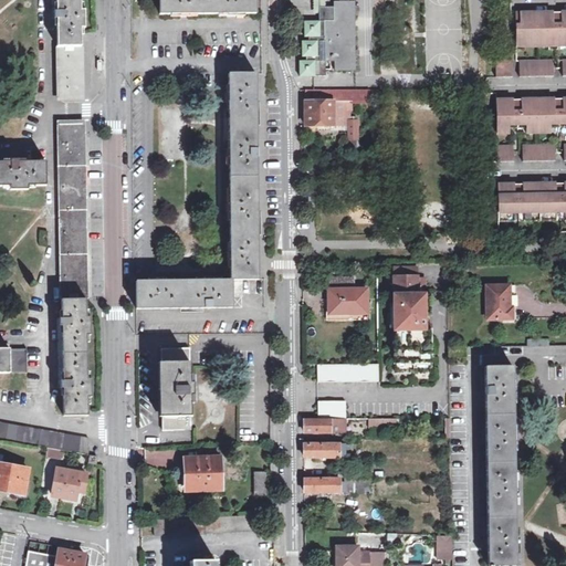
[(56,0),(58,90),(82,90),(82,28),(84,28),(84,10),(81,10),(81,0),(56,0)]
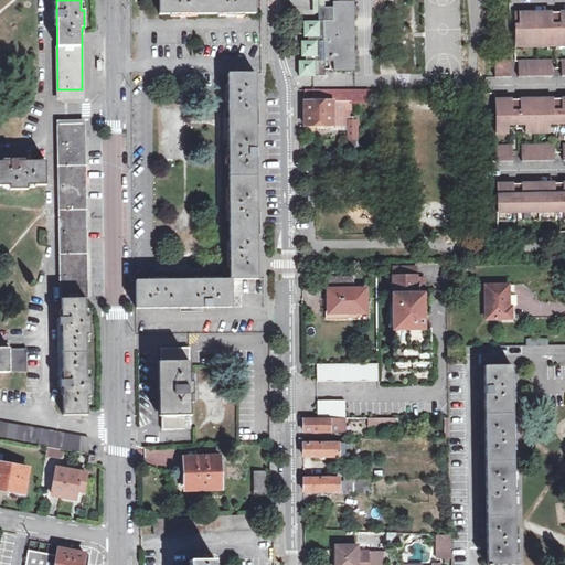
[(159,0),(159,14),(256,14),(255,0),(159,0)]
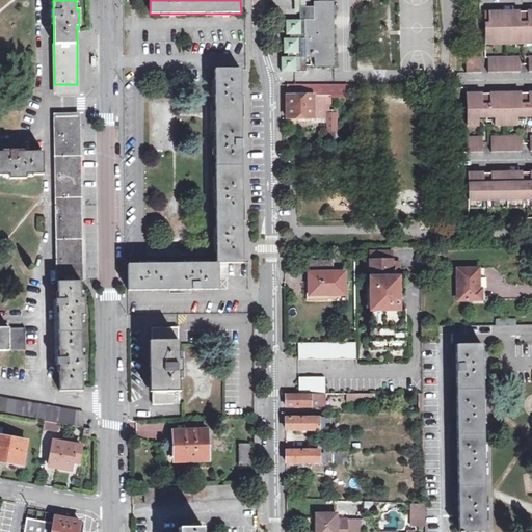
[(296,0),(296,14),(301,14),(301,7),(308,7),(307,0),(296,0)]
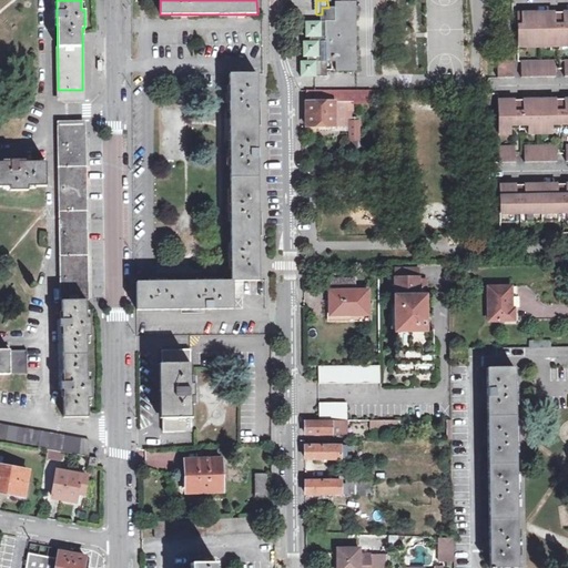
[(322,21),(308,22),(306,21),(306,38),(308,38),(311,38),(311,42),(308,42),(305,42),(304,57),(308,57),(308,61),(302,61),(302,77),(308,77),(328,78),(328,60),(335,60),(335,71),(355,71),(356,1),(335,1),(335,8),(328,8),(322,8),(322,14),(322,21)]
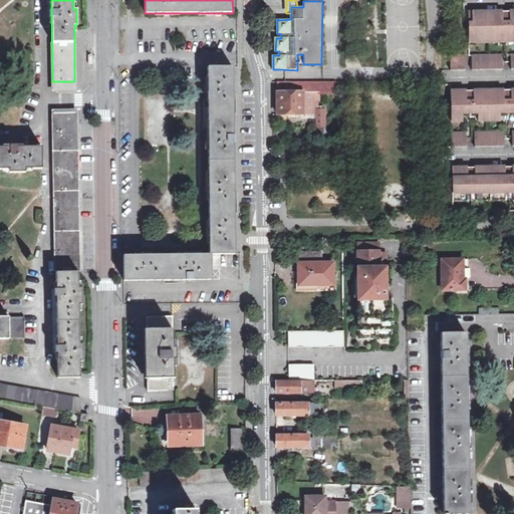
[(502,11),(471,11),(472,22),(468,22),(468,32),(513,31),(513,10),(509,10),(509,26),(502,26),(502,11)]
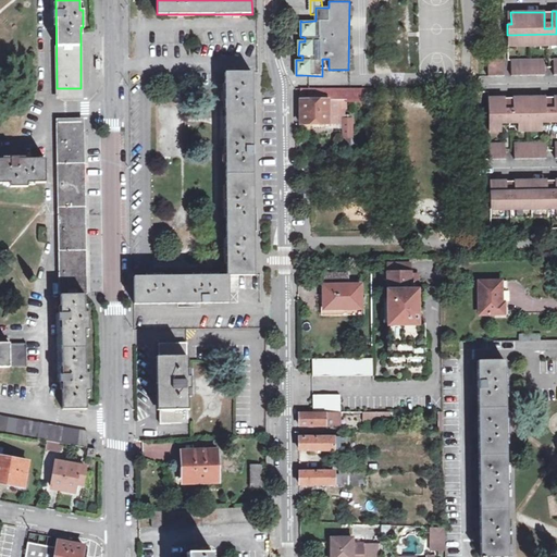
[(556,34),(507,35),(507,49),(517,48),(517,45),(540,45),(540,48),(556,47),(556,34)]
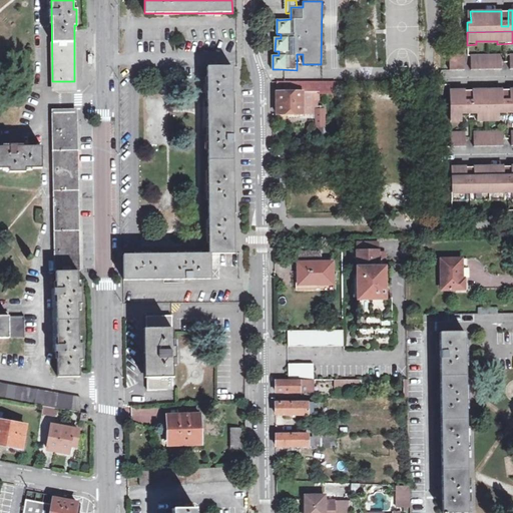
[(500,54),(470,55),(470,70),(477,70),(500,69),(500,54)]
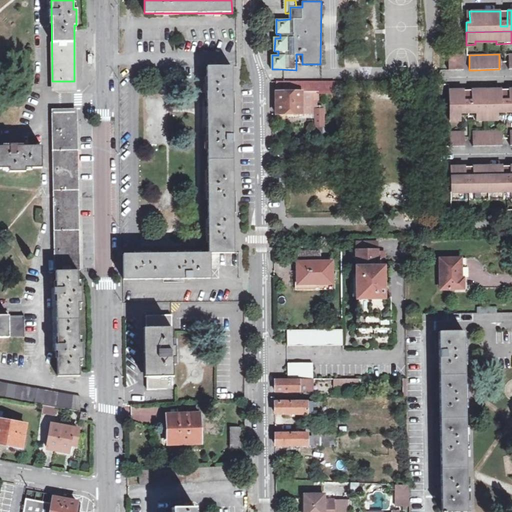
[(462,55),(447,55),(448,70),(463,70),(462,55)]
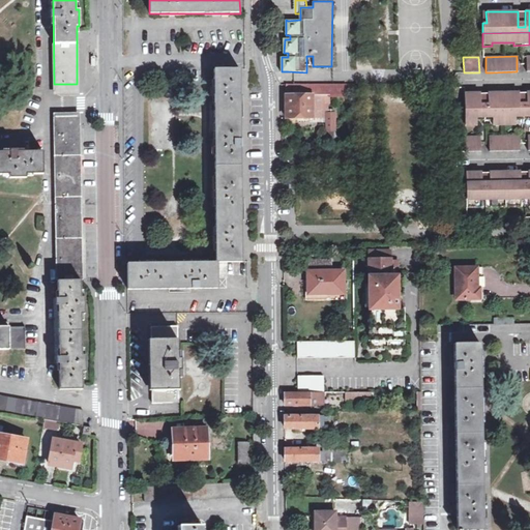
[(216,263),(226,263),(241,262),(240,69),(213,70),(215,263),(216,263)]
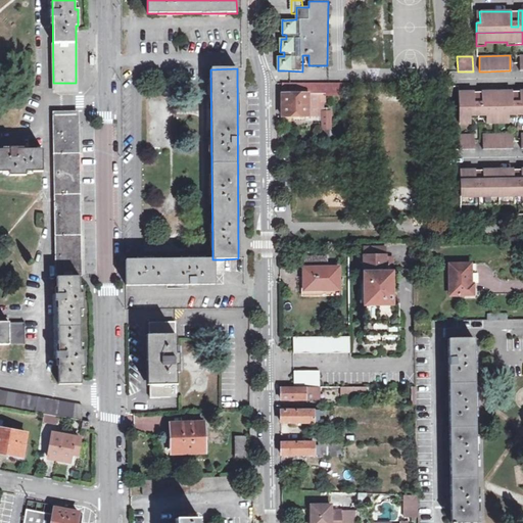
[(76,94),(76,83),(53,83),(54,94),(76,94)]
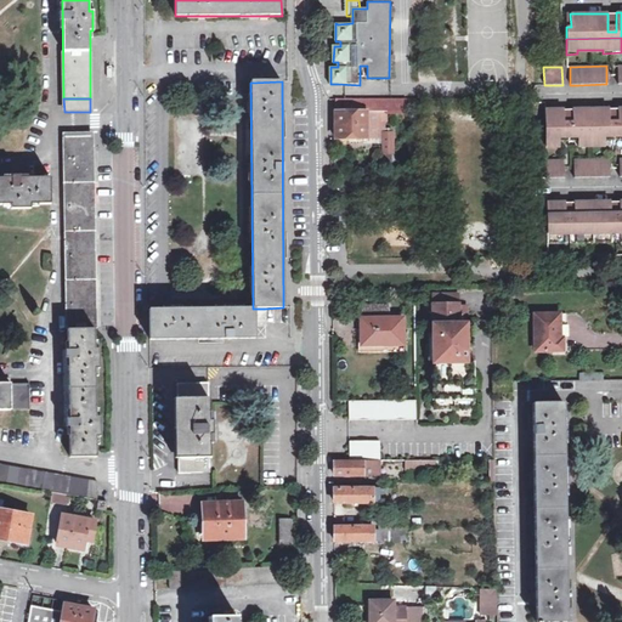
[(367,100),(367,111),(391,111),(406,111),(407,99),(367,100)]
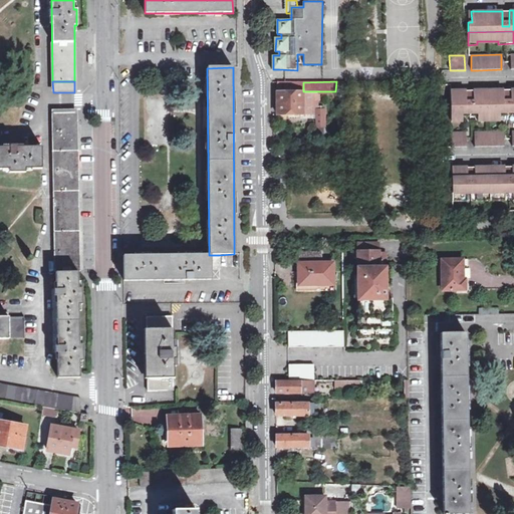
[(277,115),(303,114),(303,91),(303,82),(279,82),(277,82),(277,115)]
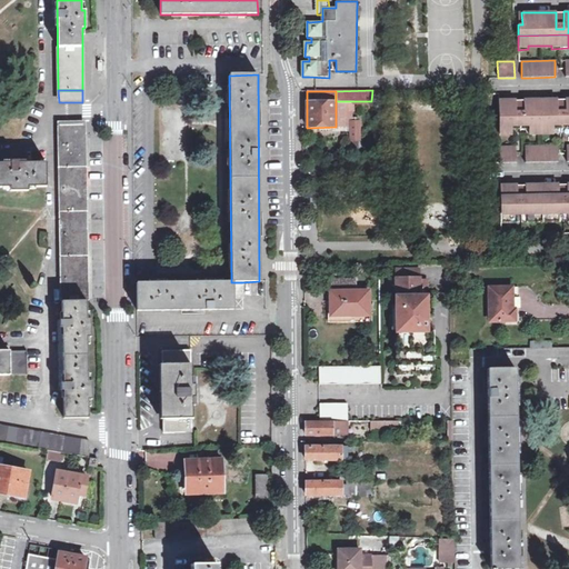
[(515,100),(498,100),(499,133),(511,133),(511,128),(529,128),(529,133),(553,132),(553,127),(568,127),(568,98),(565,99),(566,116),(557,116),(557,99),(523,100),(523,117),(516,117),(515,100)]
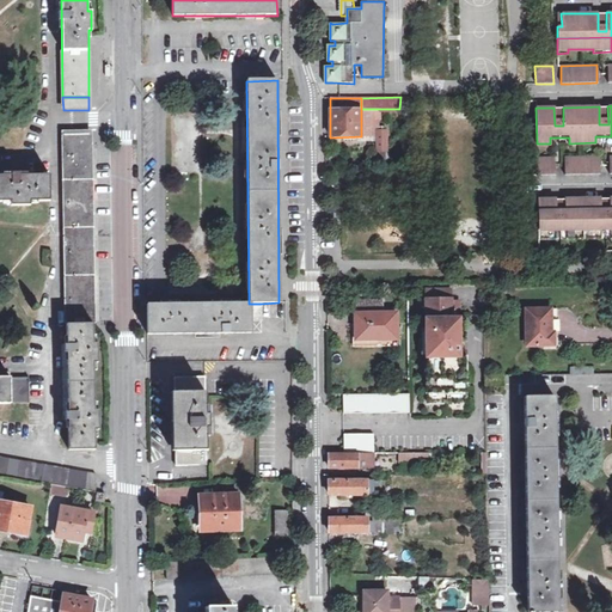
[(361,109),(361,136),(361,141),(380,141),(380,135),(383,135),(383,118),(385,120),(385,109),(361,109)]
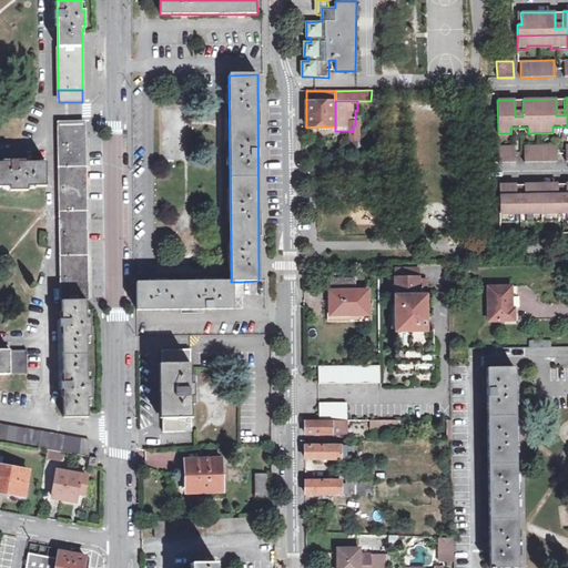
[(59,121),(59,133),(83,133),(83,121),(59,121)]
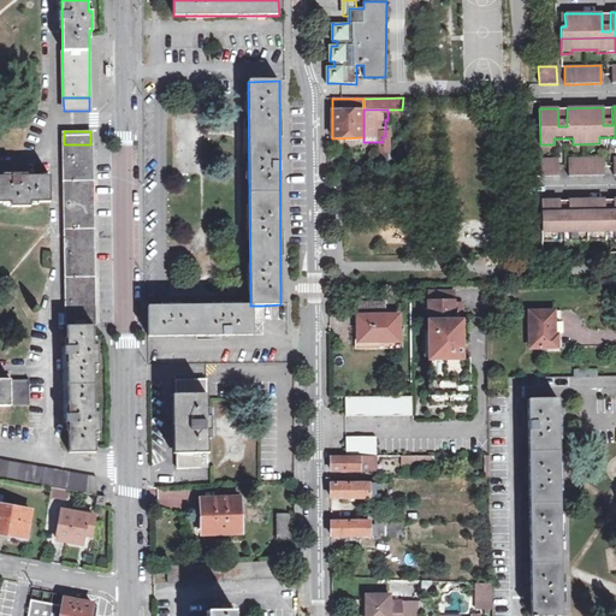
[(383,136),(383,142),(383,161),(392,161),(392,136),(385,136),(383,136)]
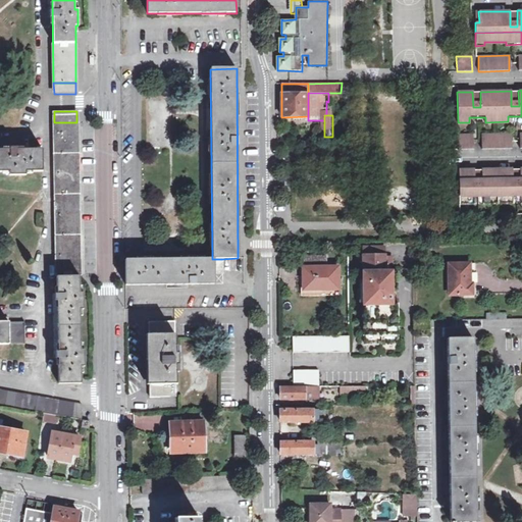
[(79,293),(76,122),(54,122),(59,383),(81,382),(81,367),(84,367),(84,350),(80,350),(80,309),(83,309),(83,293),(79,293)]
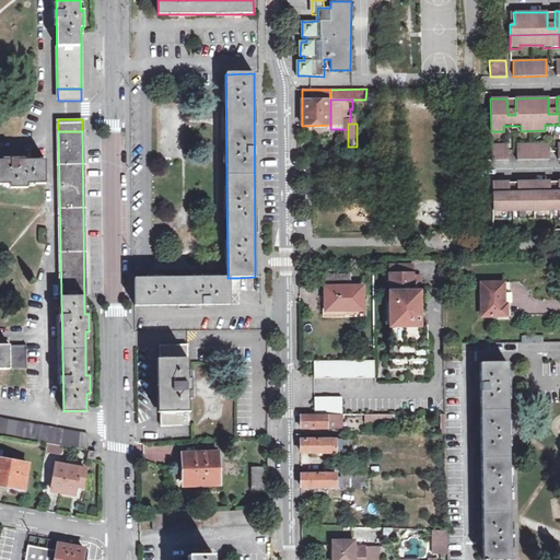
[(550,142),(516,143),(517,160),(550,159),(550,142)]
